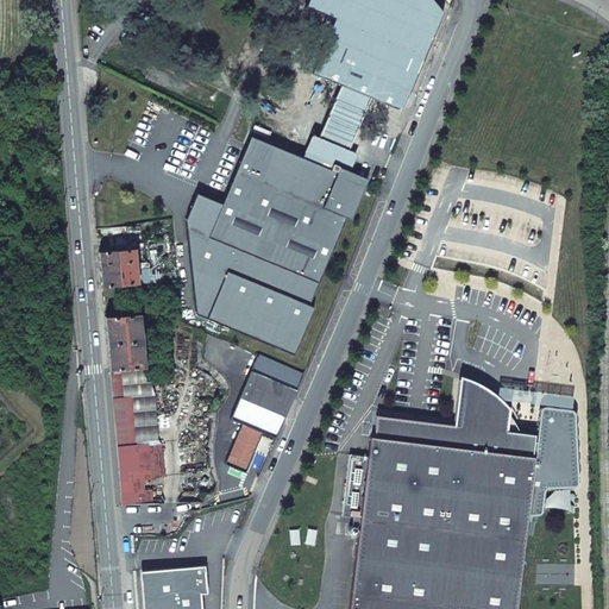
[(383,12),(372,0),(359,0),(345,13),(369,42),(363,48),(378,66),(400,46),(376,18),(383,12)]
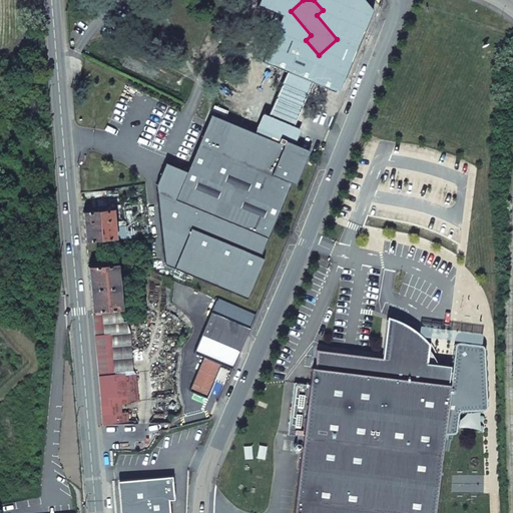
[(154,187),(164,263),(246,299),(304,153),(212,114),(187,174),(165,164),(154,187)]
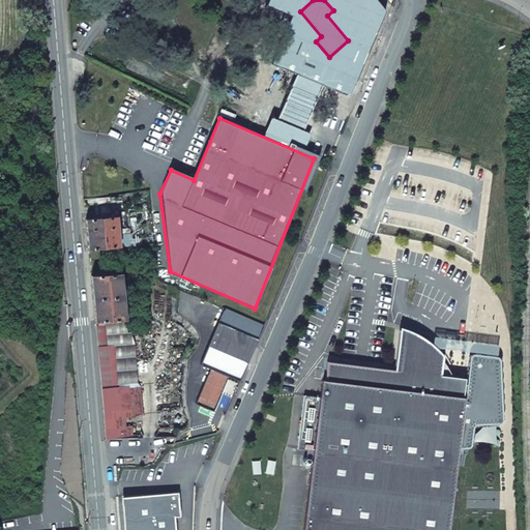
[(118,241),(116,216),(86,218),(88,249),(119,247),(118,241)]
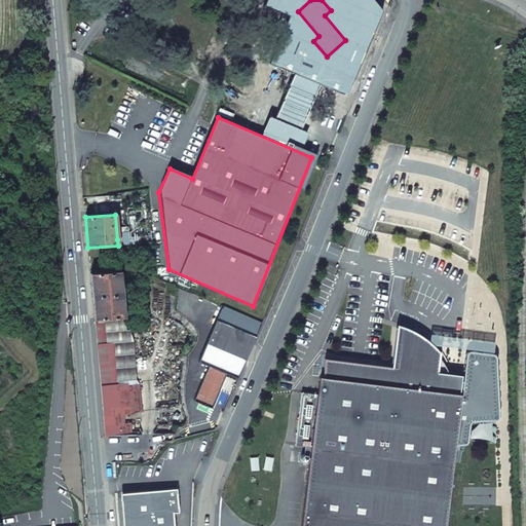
[(119,271),(89,273),(95,320),(124,317),(120,284),(119,271)]
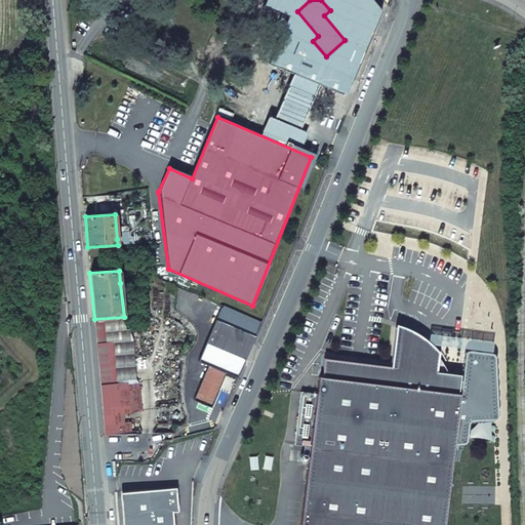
[(130,282),(120,283),(124,317),(132,316),(130,282)]
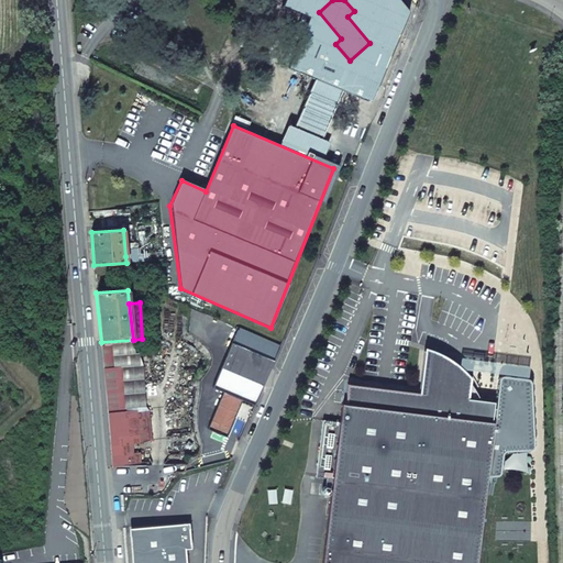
[(280,348),(238,330),(221,367),(263,385),(280,348)]
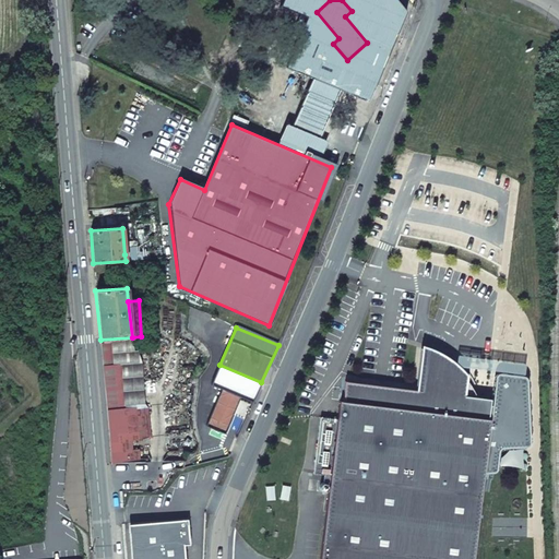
[(111,344),(103,345),(105,368),(114,367),(111,344)]
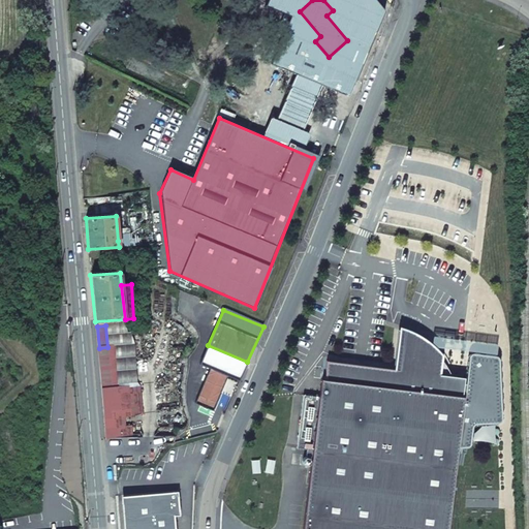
[(398,369),(449,375),(447,370),(441,360),(433,350),(430,347),(422,341),(409,335),(403,333),(398,369)]
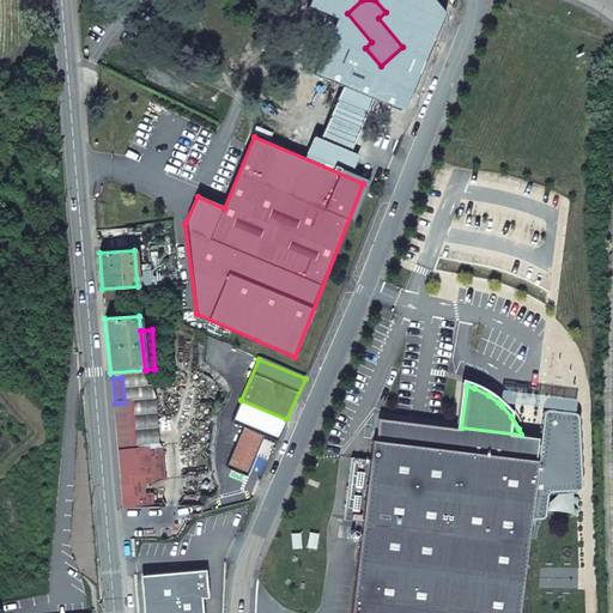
[(286,419),(241,400),(231,423),(243,428),(262,436),(277,442),(286,419)]
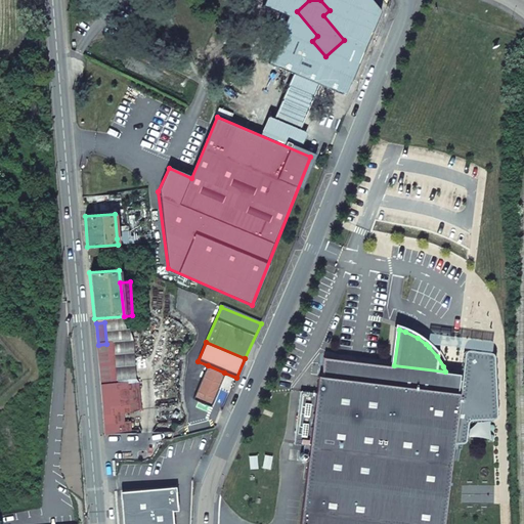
[(300,523),(441,523),(459,392),(457,392),(460,374),(445,372),(394,365),(323,357),(321,375),(318,375),(316,393),(300,391),(294,444),(310,446),(300,523)]
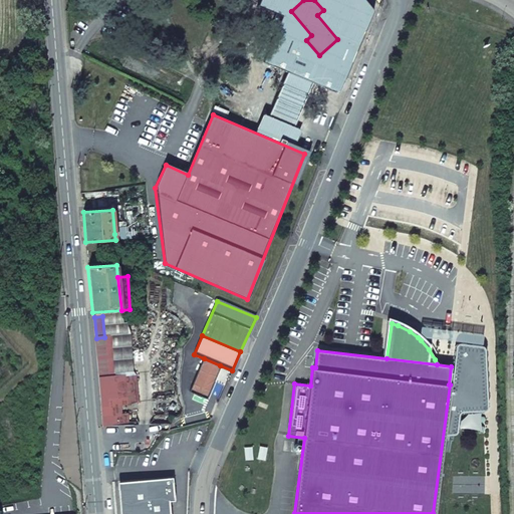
[(220,365),(204,358),(190,392),(207,398),(220,365)]
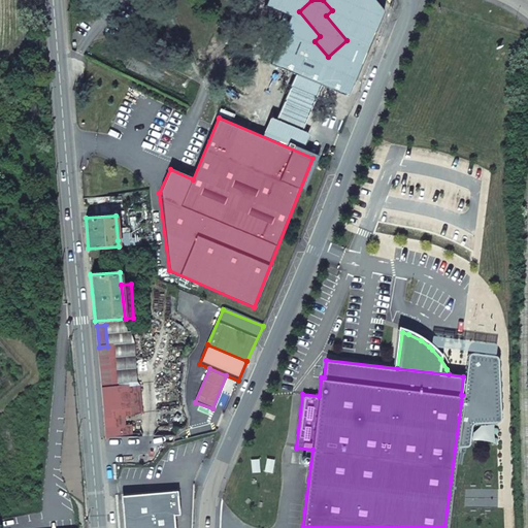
[(128,386),(100,389),(104,428),(105,438),(109,438),(132,436),(131,425),(122,425),(121,417),(130,416),(128,386)]
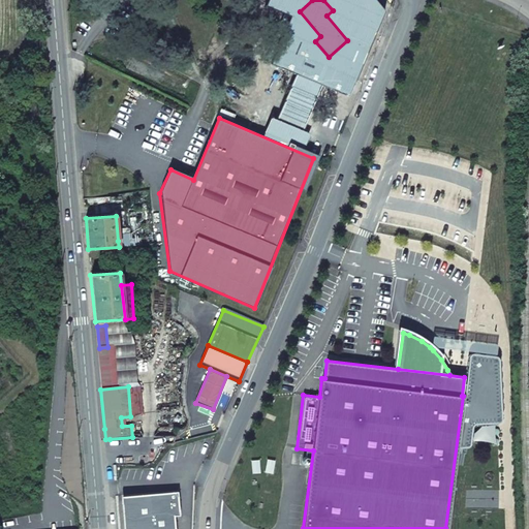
[(176,528),(175,516),(180,515),(179,491),(127,495),(130,528),(176,528)]
